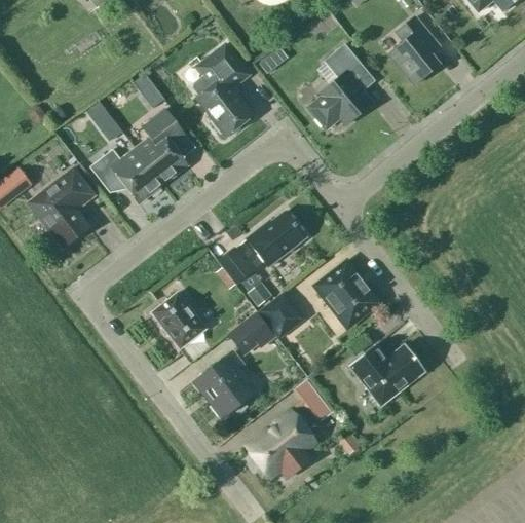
[(470,0),(478,10),(490,0),(494,0),(502,10),(515,0),(470,0)]
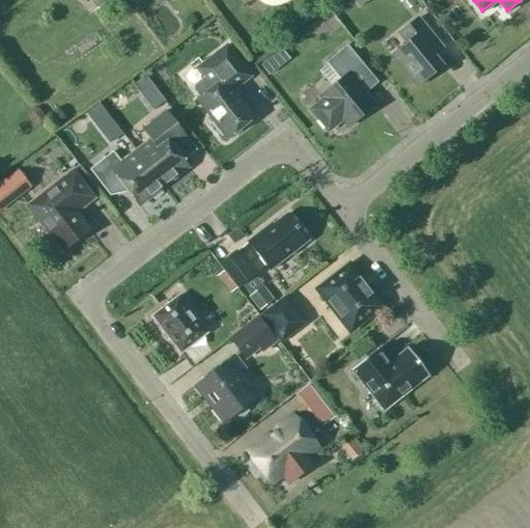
[(443,63),(435,52),(443,45),(419,16),(399,31),(408,42),(392,54),(418,84),(443,63)]
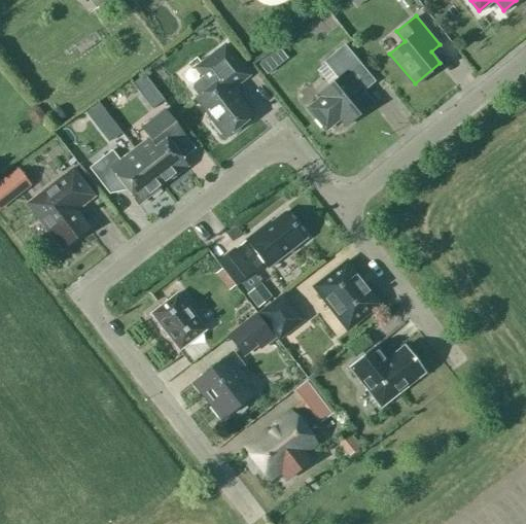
[(278,39),(260,56),(272,67),(289,50),(278,39)]
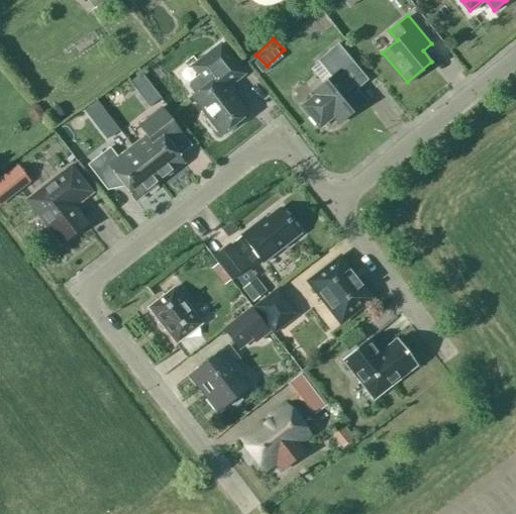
[(317,94),(304,105),(320,124),(333,113),(340,121),(366,100),(356,89),(369,79),(356,65),(338,41),(318,59),(308,67),(322,84),(314,90),(317,94)]
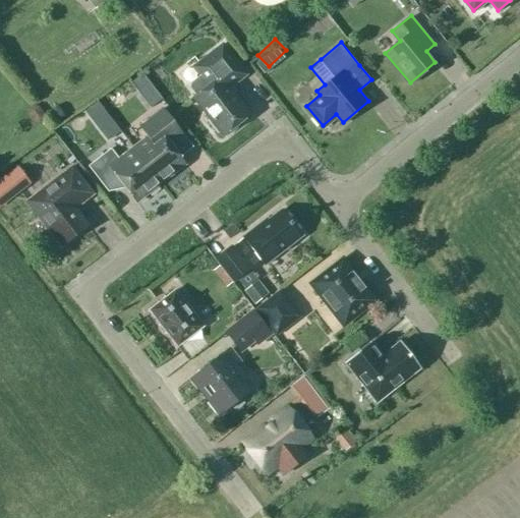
[(246,72),(239,63),(223,43),(194,65),(201,73),(191,81),(191,85),(196,94),(193,96),(211,118),(209,119),(218,130),(220,129),(223,133),(250,112),(230,85),(246,72)]
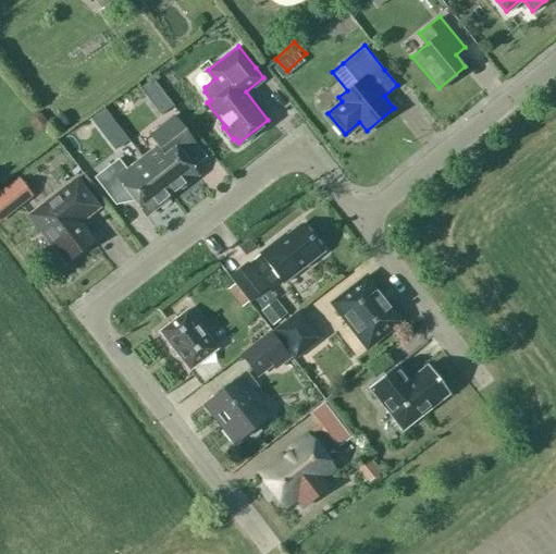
[(143,79),(156,101),(170,93),(157,71),(143,79)]
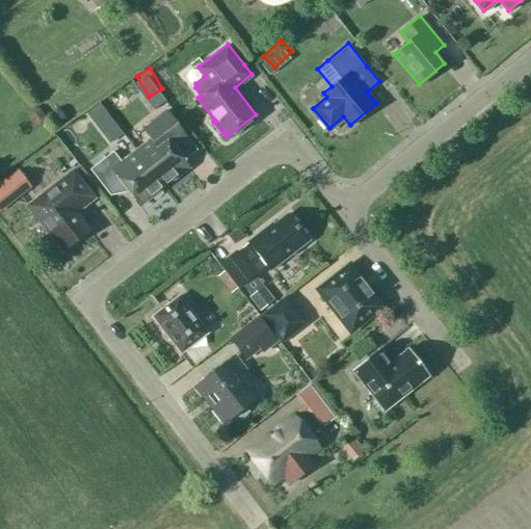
[(101,102),(91,109),(105,127),(114,120),(101,102)]
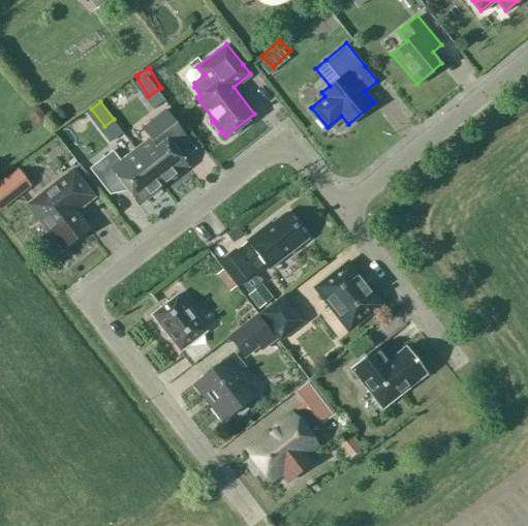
[(30,107),(29,112),(34,120),(39,121),(43,118),(43,114),(39,105),(34,104),(30,107)]
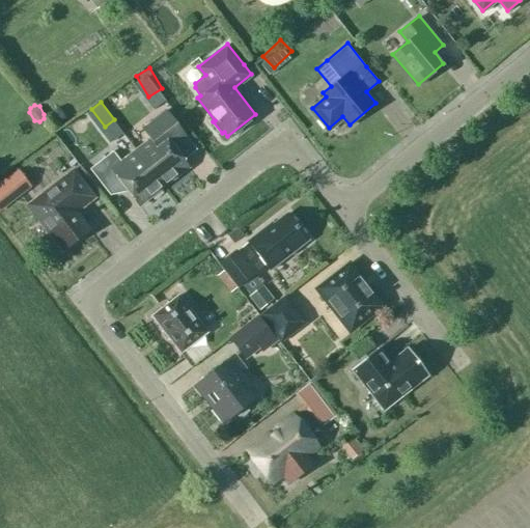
[(143,127),(150,137),(137,147),(165,185),(190,166),(171,142),(183,133),(185,136),(186,135),(166,109),(143,127)]
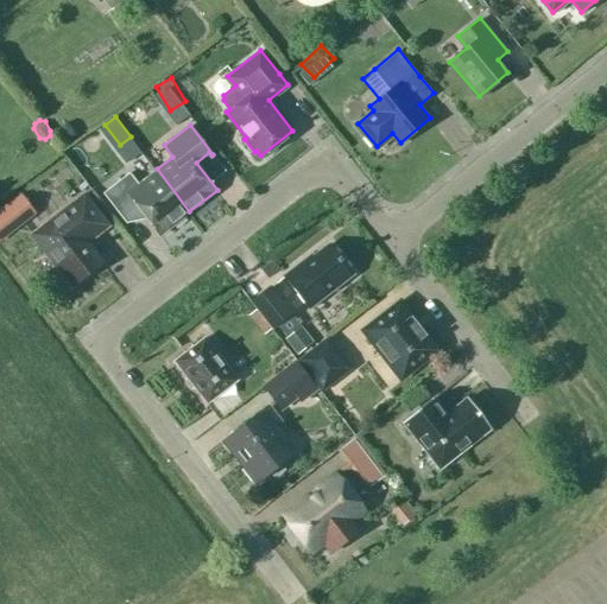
[(62,147),(86,178),(93,173),(69,142),(62,147)]
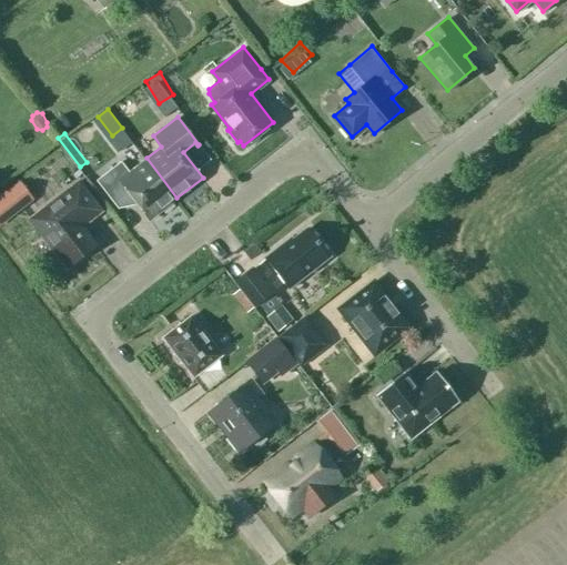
[(176,198),(147,158),(130,171),(121,160),(97,179),(119,207),(120,205),(118,203),(130,193),(150,219),(176,198)]
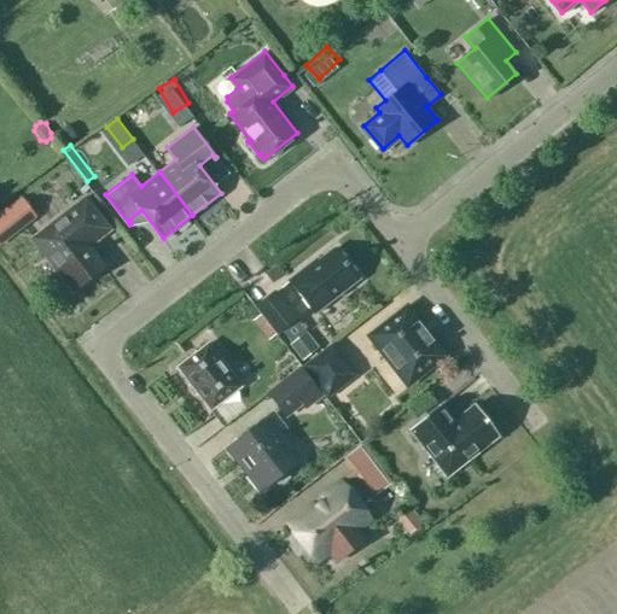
[(19,191),(0,205),(0,216),(10,228),(34,209),(19,191)]
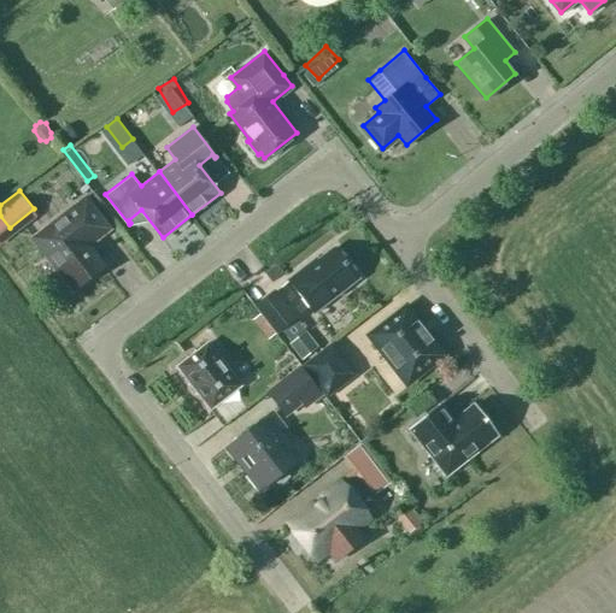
[(86,198),(34,237),(75,289),(105,265),(88,245),(110,228),(86,198)]
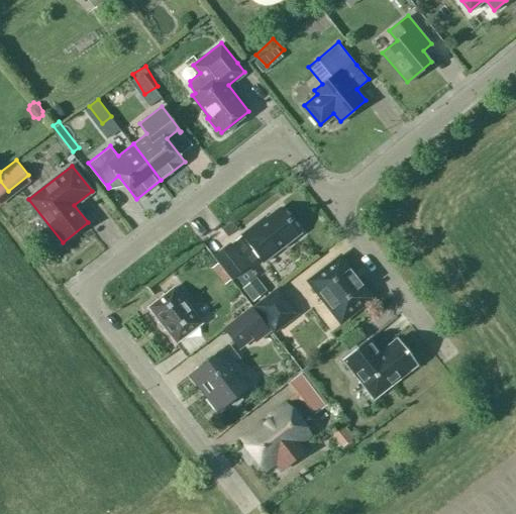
[(262,221),(260,219),(242,233),(263,261),(301,231),(281,206),(262,221)]
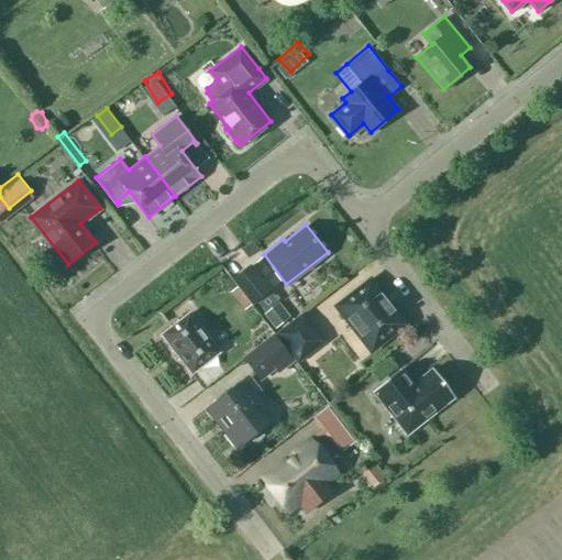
[(253,303),(270,288),(251,264),(233,278),(253,303)]
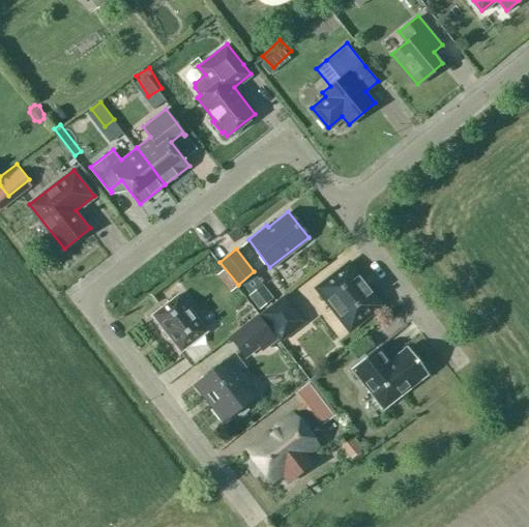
[(320,287),(350,326),(380,303),(349,264),(320,287)]
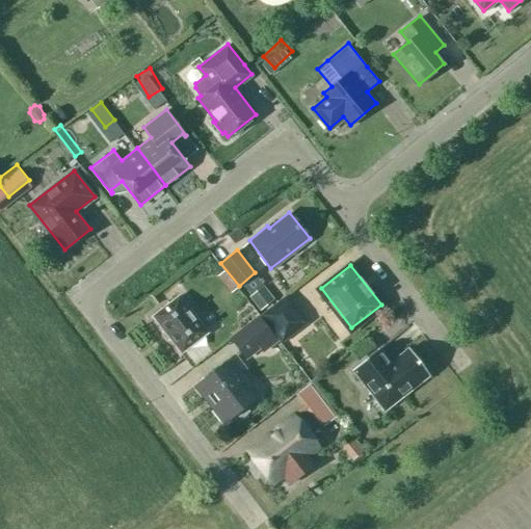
[(248,292),(259,306),(273,296),(263,282),(248,292)]
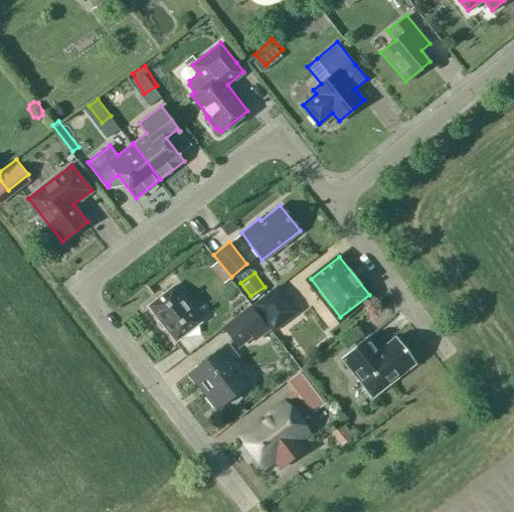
[(174,285),(148,305),(176,341),(202,320),(174,285)]
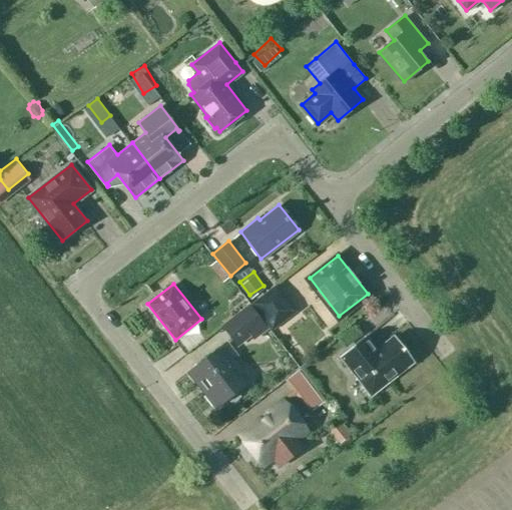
[(252,304),(273,328),(296,309),(277,285),(252,304)]
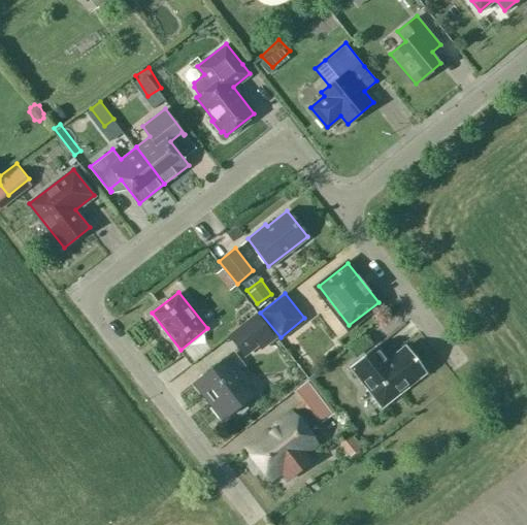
[(258,313),(231,334),(245,353),(272,331),(258,313)]
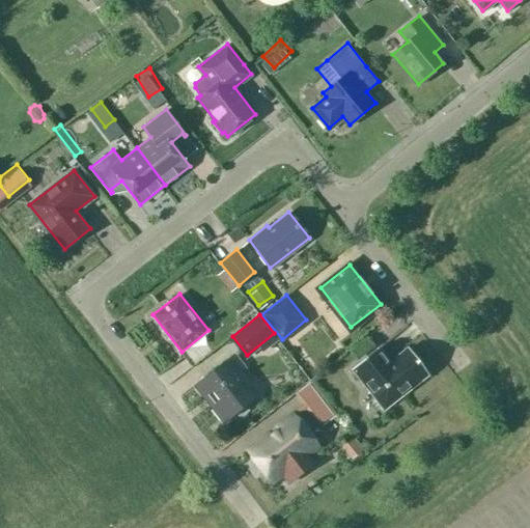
[(390,361),(379,346),(352,367),(384,409),(429,372),(409,346),(390,361)]
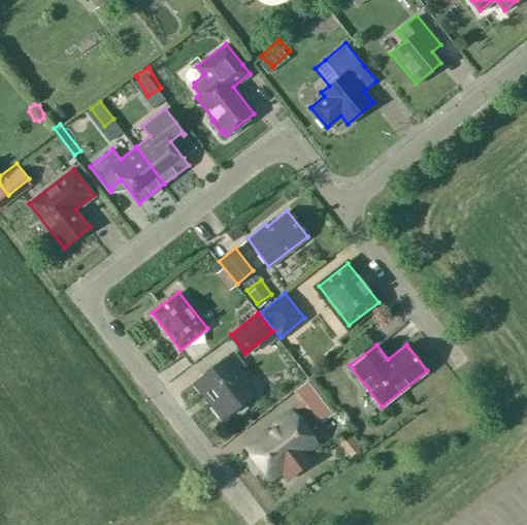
[(246,379),(238,368),(242,365),(233,352),(199,379),(213,398),(210,400),(224,418),(236,408),(237,411),(246,403),(245,401),(258,392),(257,391),(253,394),(242,382),(246,379)]
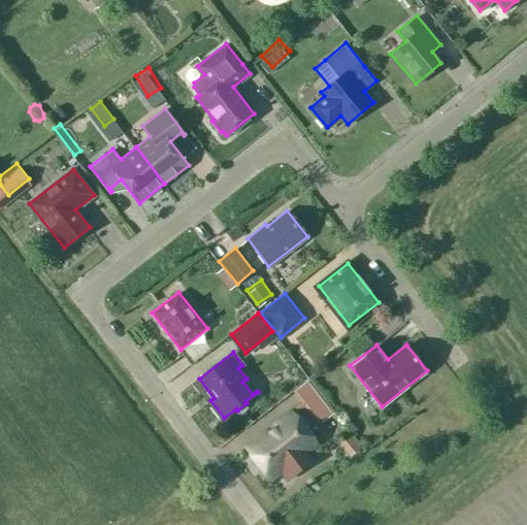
[(292,388),(319,422),(333,411),(307,376),(292,388)]
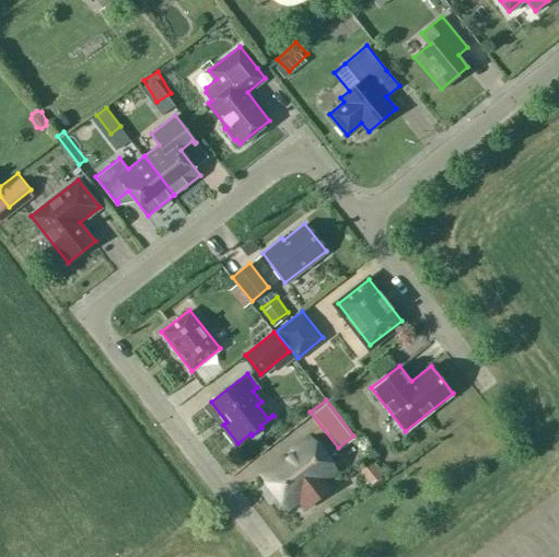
[(324,486),(321,482),(337,468),(311,436),(292,450),(294,452),(287,457),(286,455),(261,474),(288,508),(304,495),(307,499),(324,486)]
